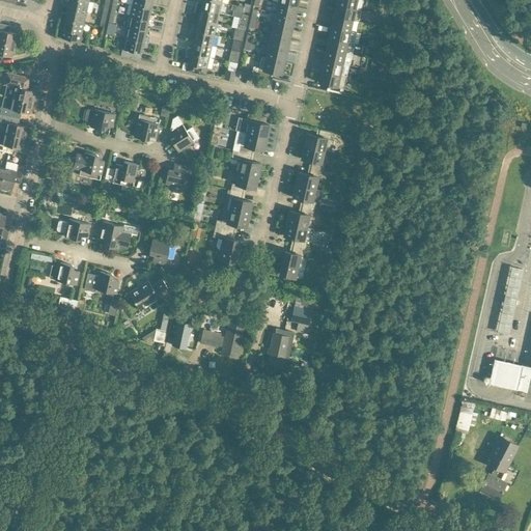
[(68,1),(67,8),(86,12),(88,1),(82,0),(63,0),(64,0),(68,1)]
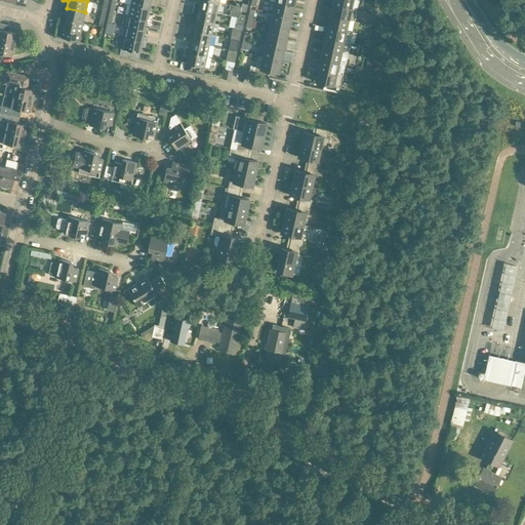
[(125,0),(124,3),(130,4),(150,8),(151,3),(155,4),(156,0),(125,0)]
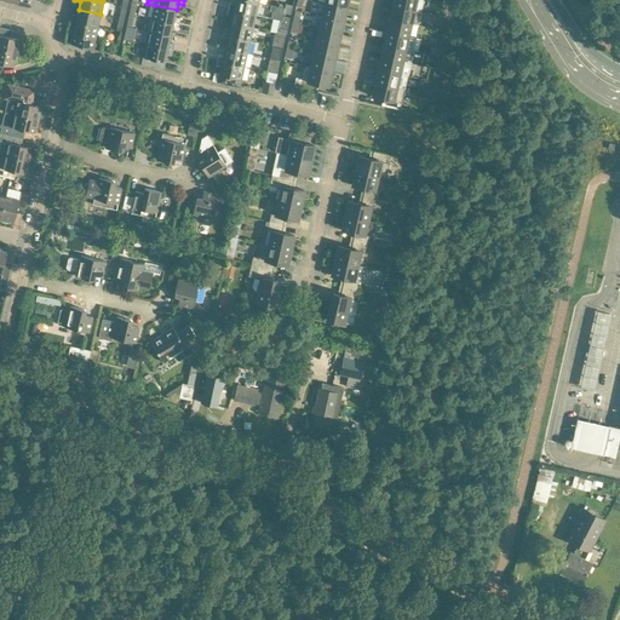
[(230,3),(228,9),(256,15),(258,3),(248,0),(235,0),(235,4),(230,3)]
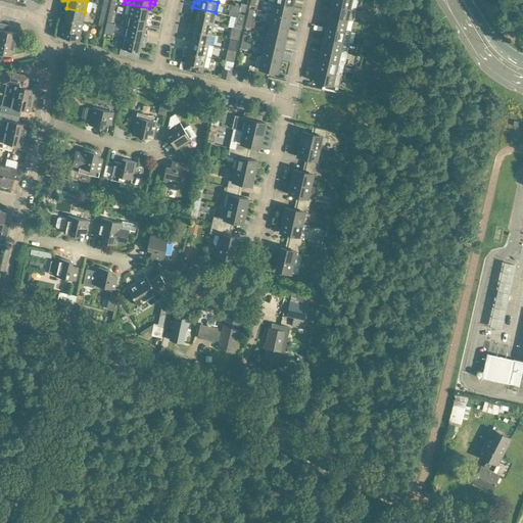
[(358,0),(332,0),(331,4),(349,8),(355,10),(358,0)]
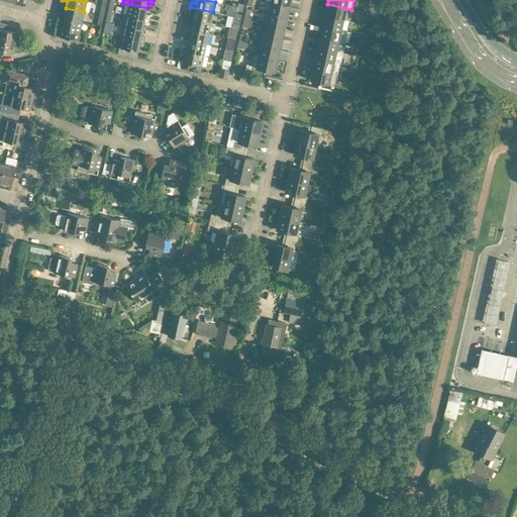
[(271,2),(269,13),(286,17),(289,7),(271,2)]
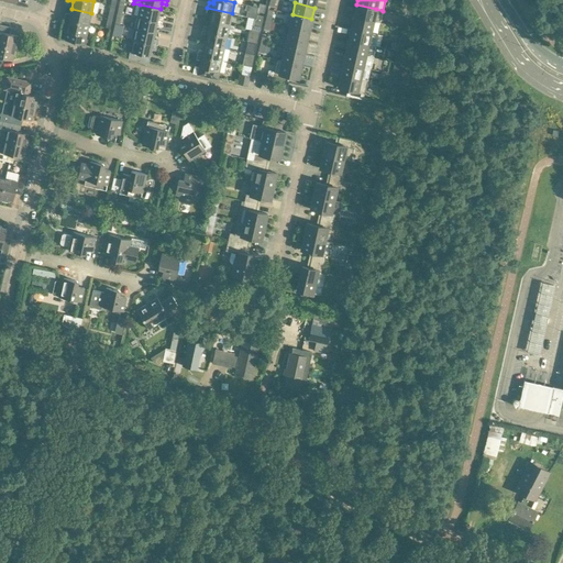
[(140,4),(138,17),(163,22),(164,17),(158,15),(161,9),(140,4)]
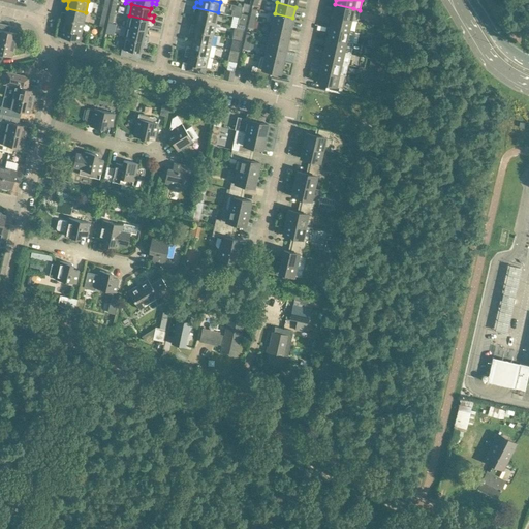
[(360,10),(353,8),(335,4),(333,16),(350,20),(358,21),(360,10)]
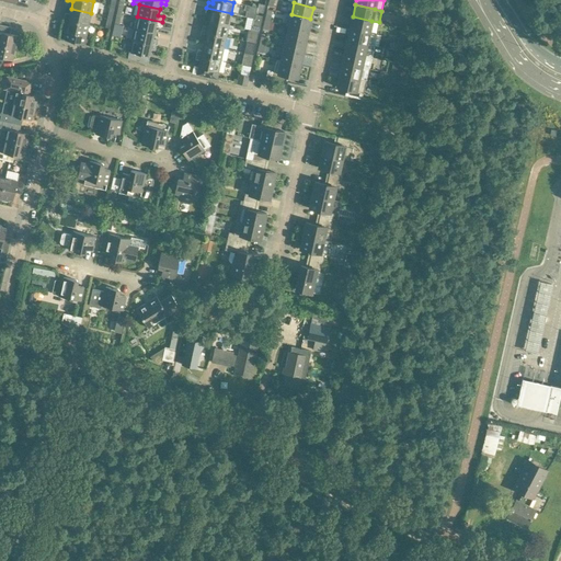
[(209,14),(208,21),(229,25),(231,13),(206,8),(205,13),(209,14)]
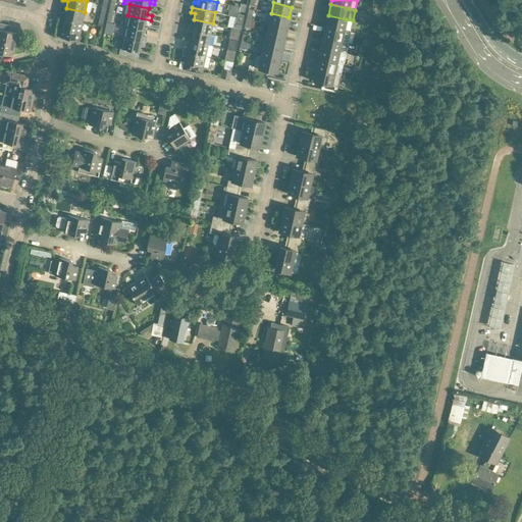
[(60,12),(59,17),(83,22),(85,12),(66,8),(64,13),(60,12)]
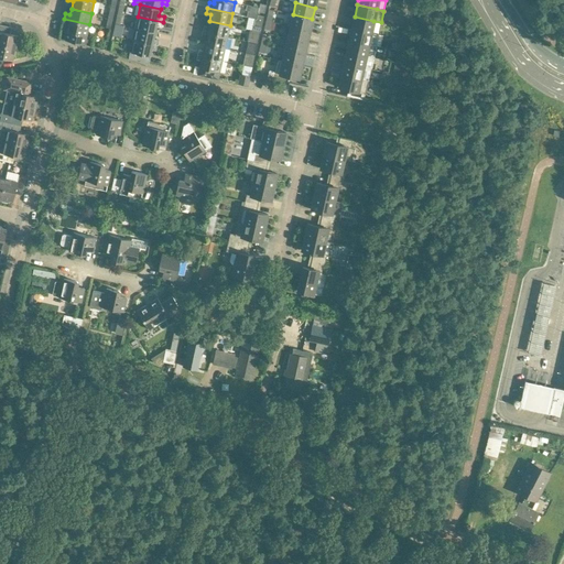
[(252,30),(260,32),(263,17),(257,14),(256,19),(255,19),(252,30)]
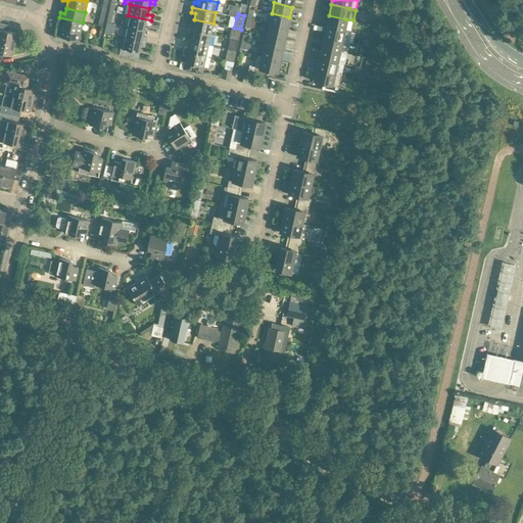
[(287,29),(289,17),(272,13),(269,25),(287,29)]
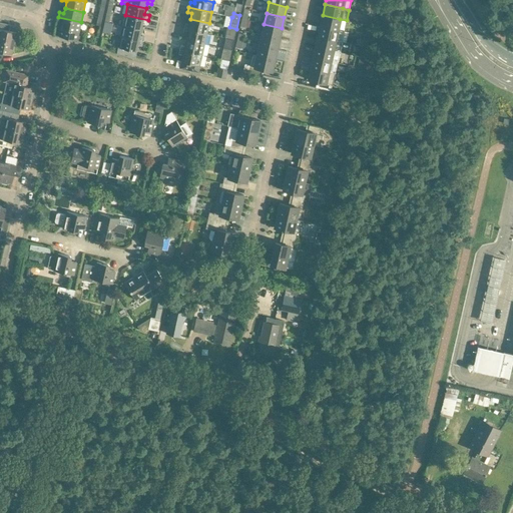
[(125,15),(123,25),(141,29),(142,24),(146,25),(148,20),(125,15)]
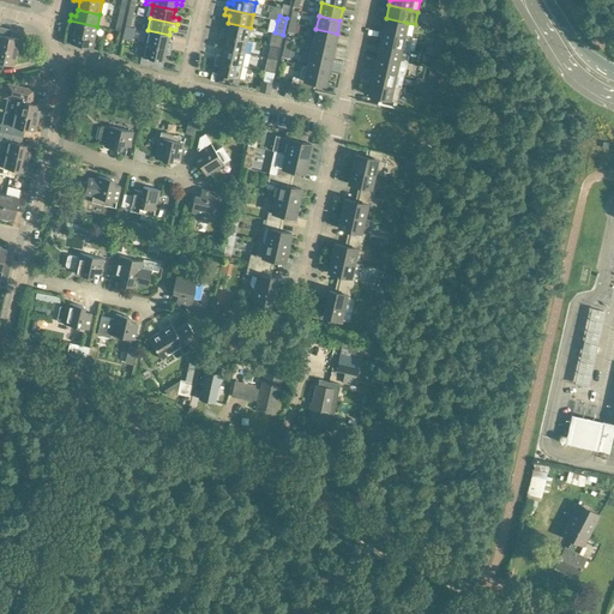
[(404,35),(407,23),(386,18),(383,30),(404,35)]
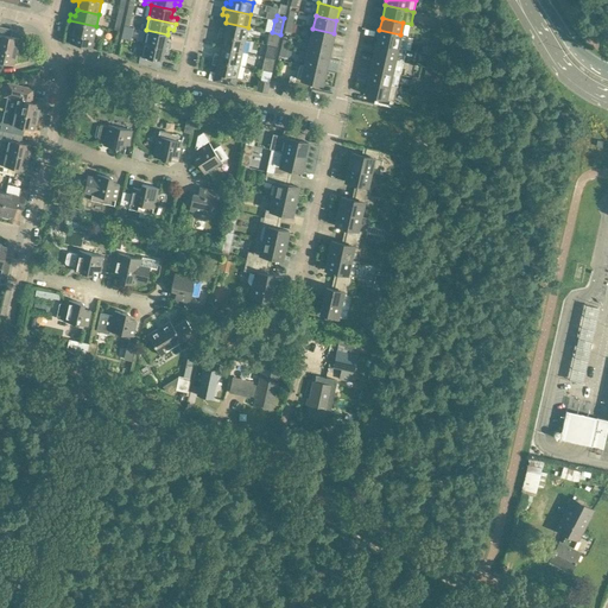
[(96,26),(69,20),(68,25),(73,26),(69,43),(90,48),(92,48),(96,26)]
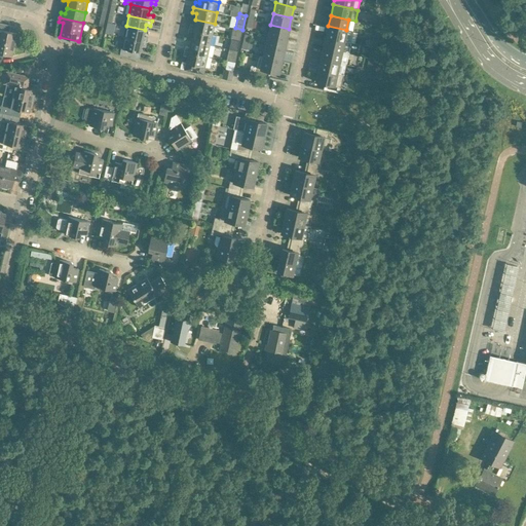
[(190,24),(189,29),(212,34),(215,24),(195,20),(194,25),(190,24)]
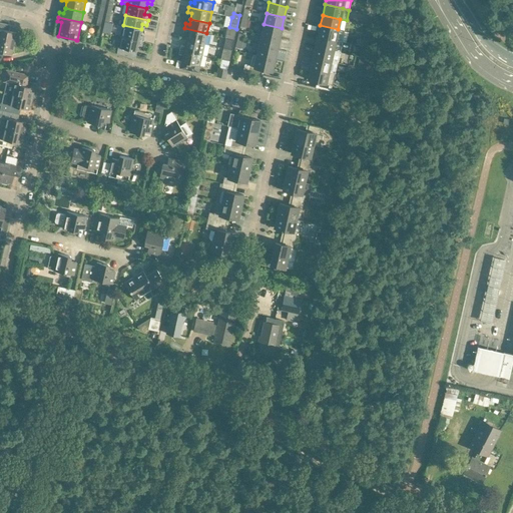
[(104,21),(102,32),(110,34),(112,23),(108,22),(104,21)]
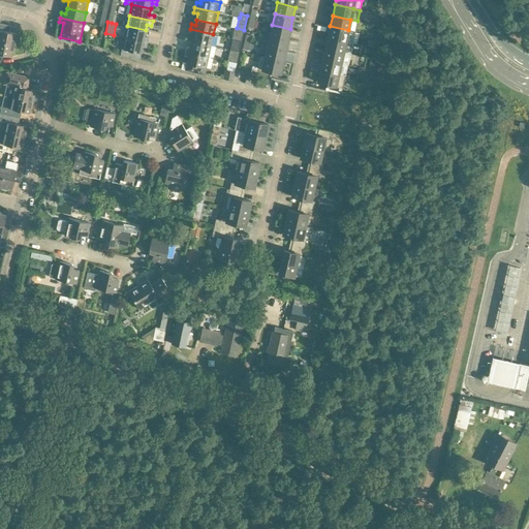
[(7,31),(8,25),(0,23),(0,41),(16,45),(18,38),(16,38),(17,33),(7,31)]
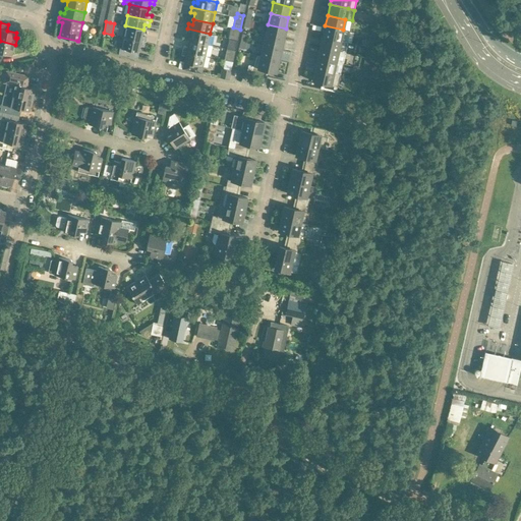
[(268,24),(266,35),(284,39),(286,29),(268,24)]
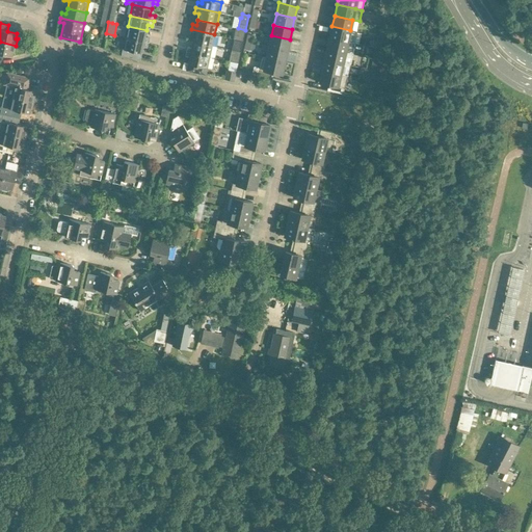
[(125,37),(149,43),(150,37),(145,36),(147,30),(128,26),(125,37)]
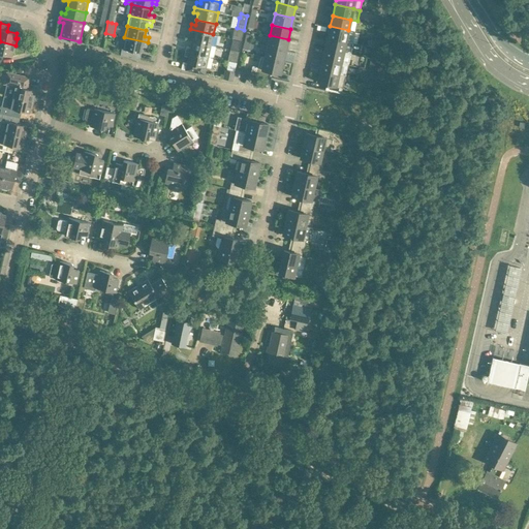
[(355,32),(348,30),(330,26),(328,37),(353,42),(355,32)]
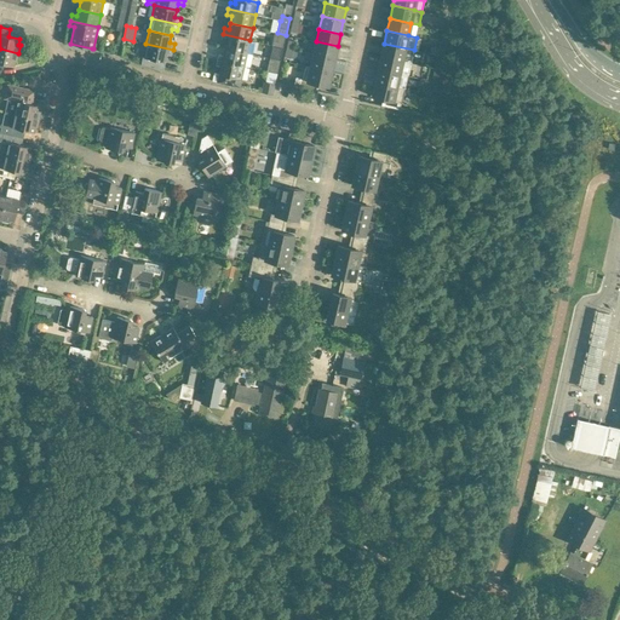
[(274,33),(271,45),(273,46),(282,49),(286,35),(277,33),(274,33)]
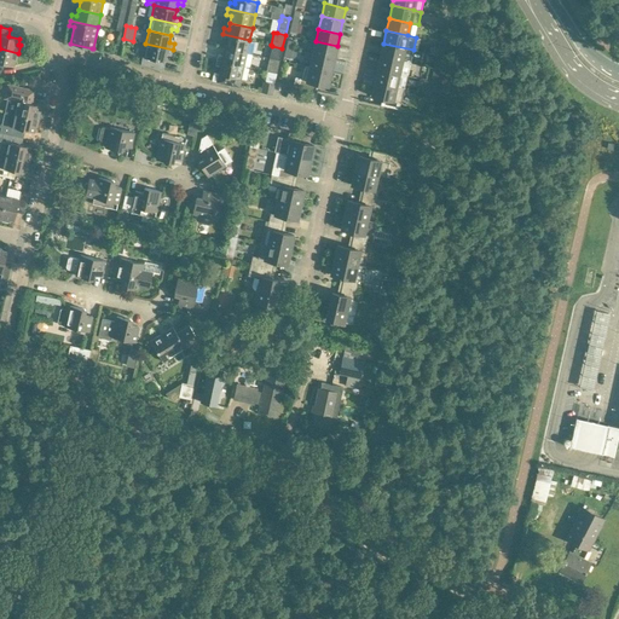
[(226,41),(224,48),(247,53),(249,40),(223,34),(221,40),(226,41)]
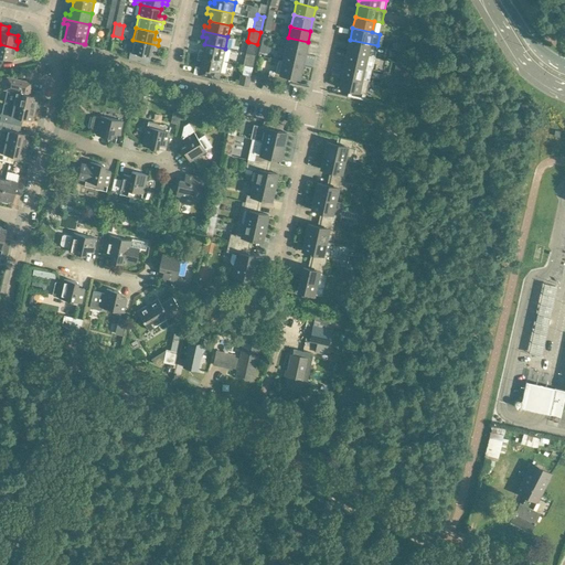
[(305,54),(308,42),(288,38),(285,50),(305,54)]
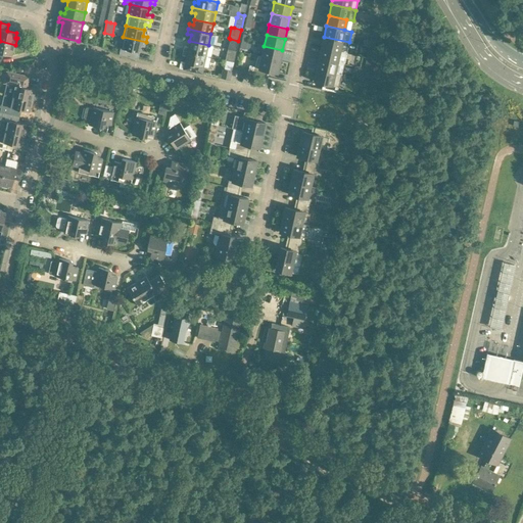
[(119,54),(133,58),(138,59),(138,58),(139,52),(140,46),(145,47),(146,42),(123,37),(119,54)]
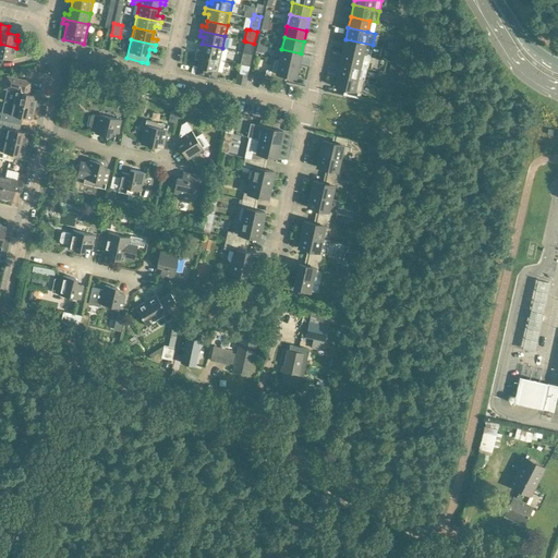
[(373,45),(346,39),(343,50),(371,57),(373,45)]
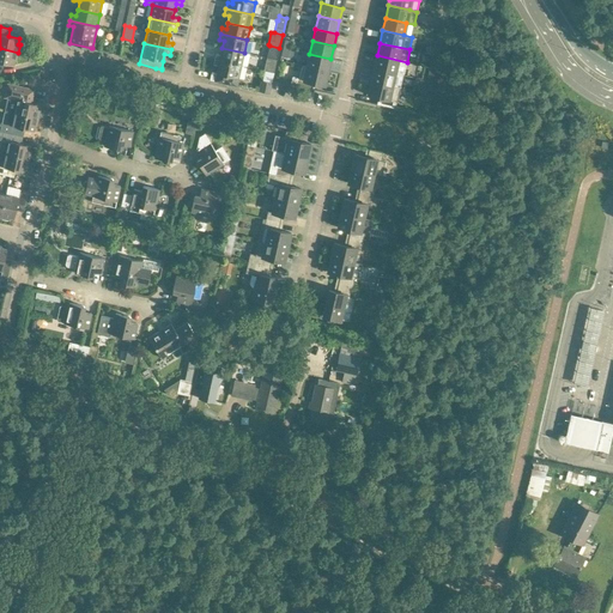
[(266,58),(277,60),(279,48),(269,46),(266,58)]
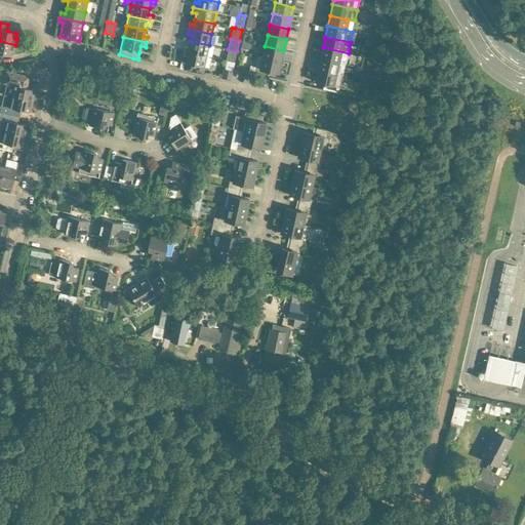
[(0,52),(5,54),(11,55),(12,51),(14,52),(15,45),(0,41),(0,52)]
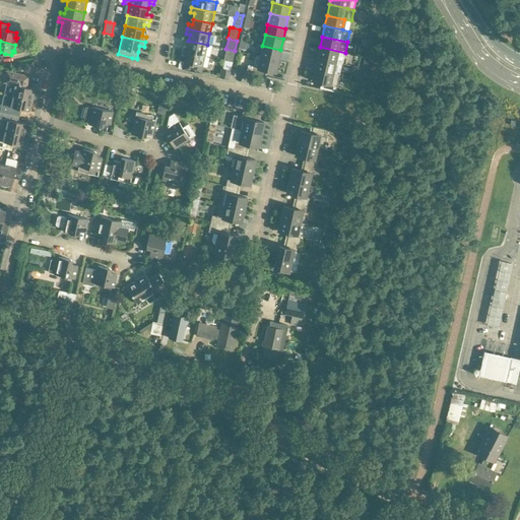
[(183,46),(182,50),(205,55),(207,45),(188,41),(187,46),(183,46)]
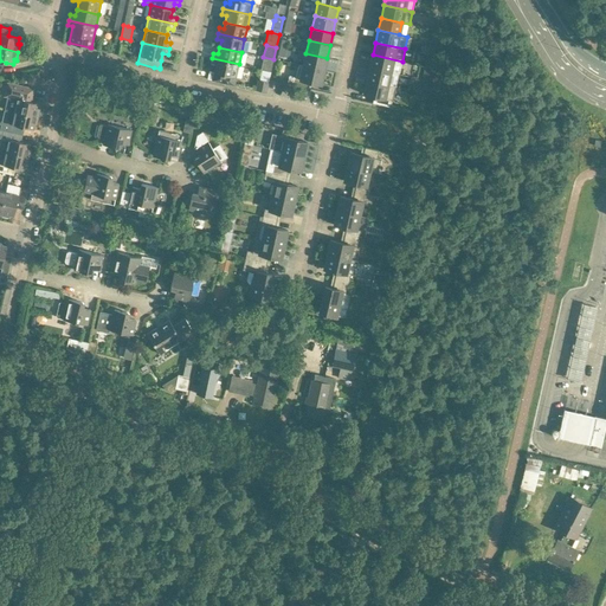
[(305,53),(303,65),(324,70),(327,58),(305,53)]
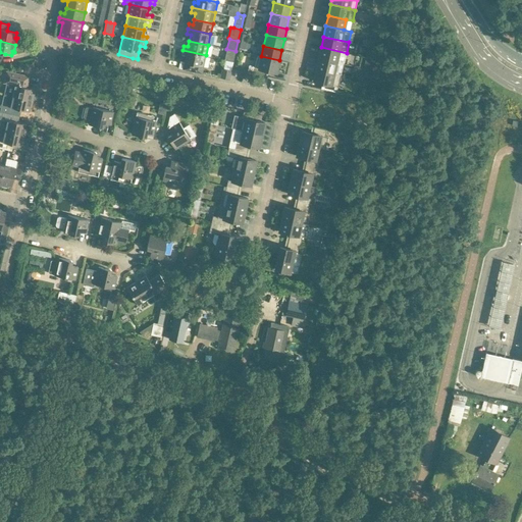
[(347,53),(321,47),(318,58),(336,62),(344,63),(347,53)]
